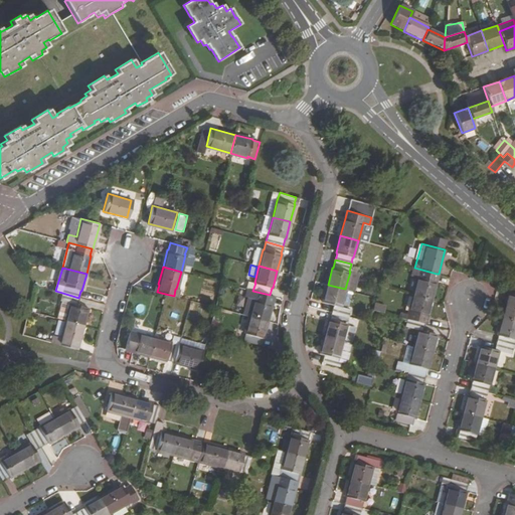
[(437,274),(414,268),(412,276),(417,277),(413,294),(432,299),(437,282),(436,282),(437,274)]
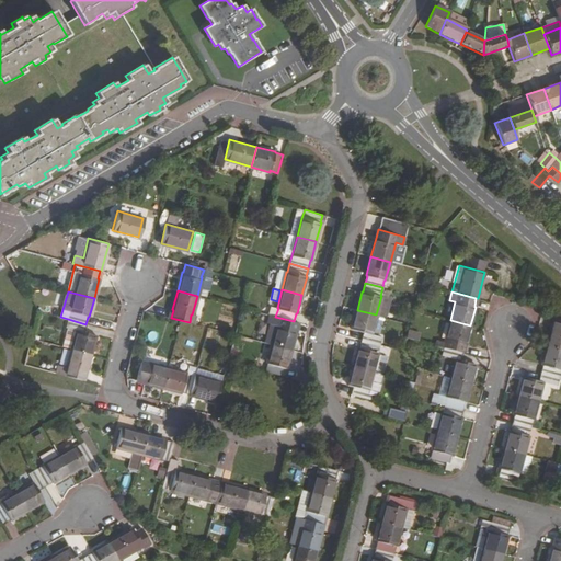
[(376,315),(357,310),(352,329),(364,332),(362,340),(378,344),(380,338),(370,334),(376,315)]
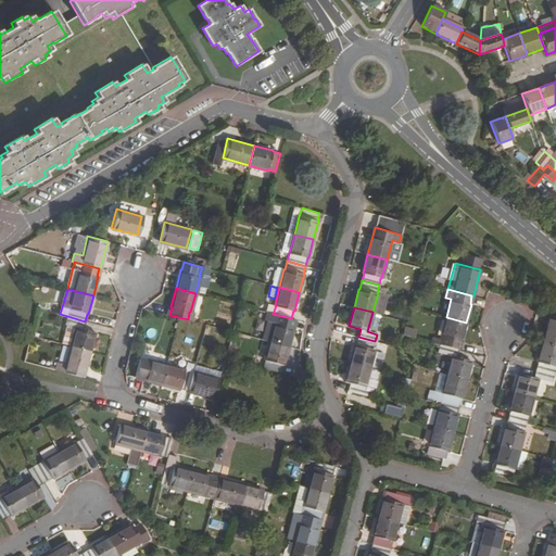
[(371,329),(377,330),(382,314),(377,313),(371,329)]
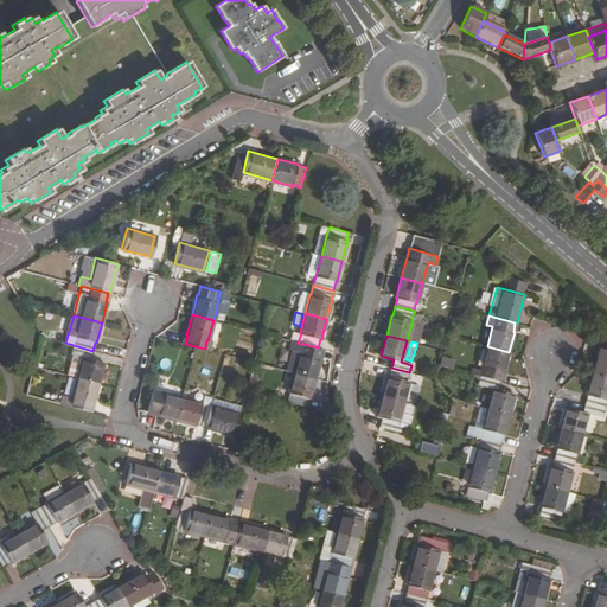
[(318,347),(298,343),(295,351),(299,352),(294,372),(314,377),(320,357),(315,356),(318,347)]
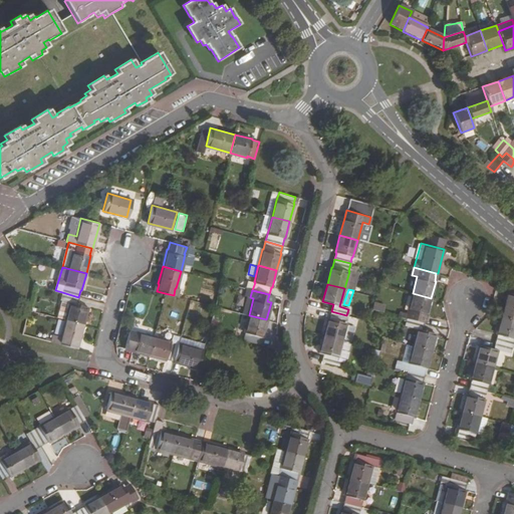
[(78,297),(62,292),(60,299),(61,299),(56,317),(64,319),(82,324),(87,306),(76,303),(78,297)]
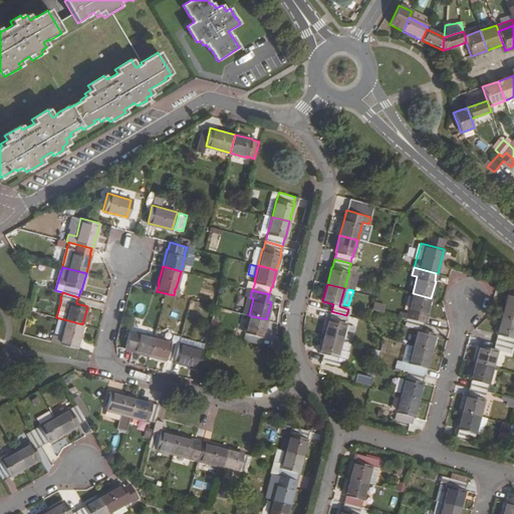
[(431,298),(413,293),(408,310),(409,310),(407,318),(424,323),(426,315),(427,315),(431,298)]
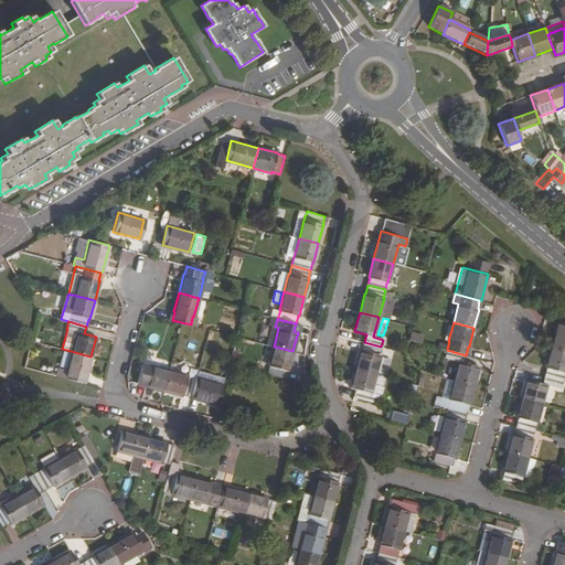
[(564,323),(562,323),(555,350),(564,352),(564,323)]
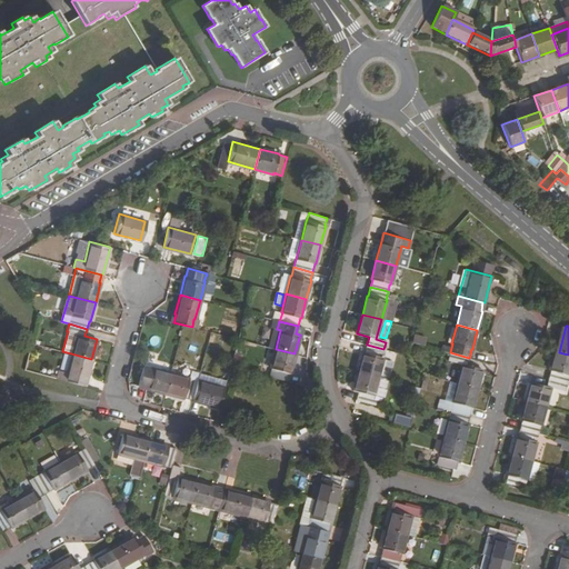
[(416,335),(413,341),(425,343),(427,337),(416,335)]
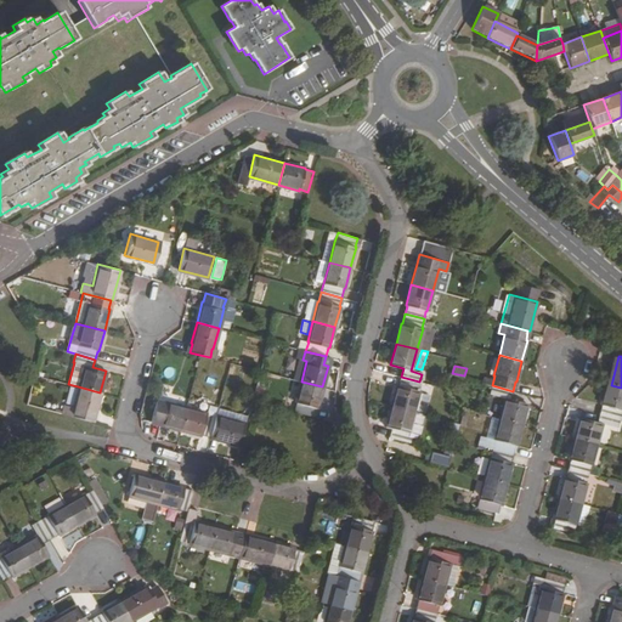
[(419,382),(401,377),(399,386),(397,386),(393,406),(412,412),(418,393),(417,391),(419,382)]
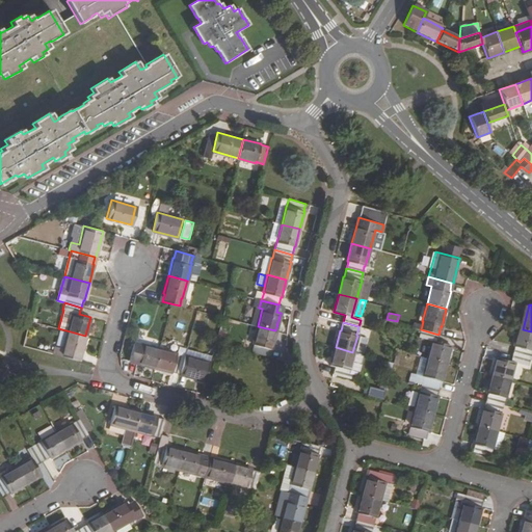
[(275,330),(258,326),(253,344),(254,344),(251,352),(268,356),(270,349),(271,350),(275,330)]
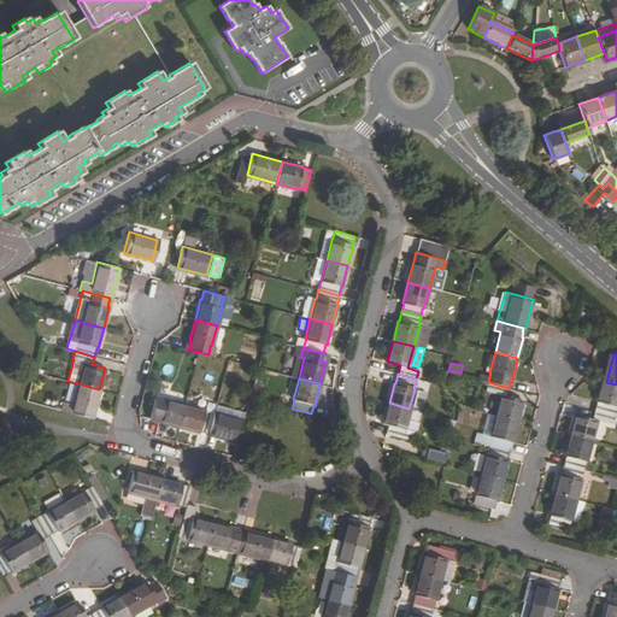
[(509,388),(488,382),(486,392),(500,395),(495,415),(519,422),(524,401),(506,397),(509,388)]
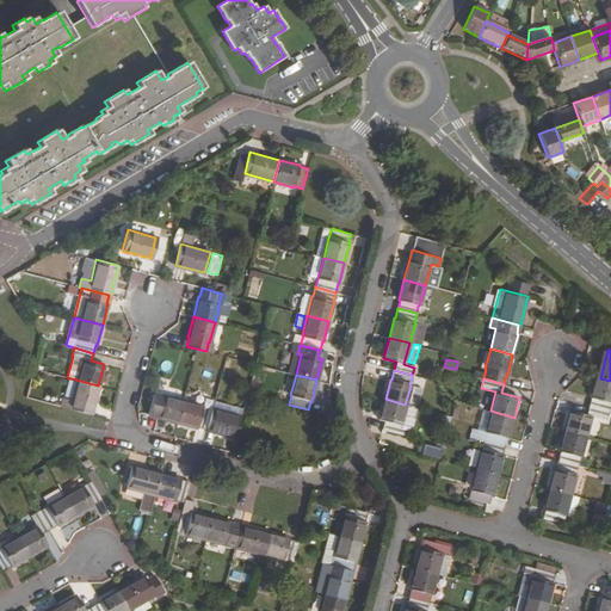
[(610,381),(600,378),(594,397),(596,399),(593,407),(610,412),(610,381)]
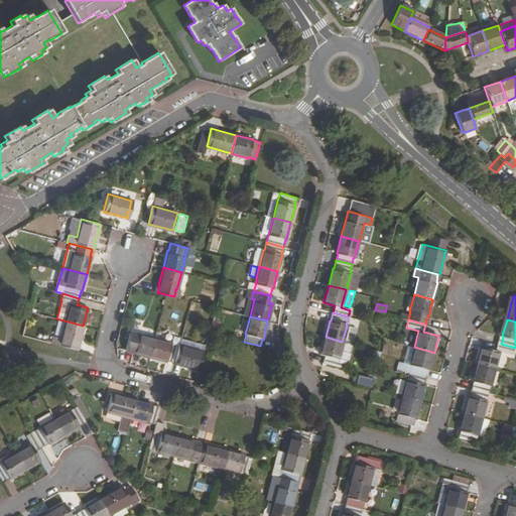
[(83,326),(65,320),(60,338),(52,336),(51,344),(76,350),(77,344),(78,344),(83,326)]
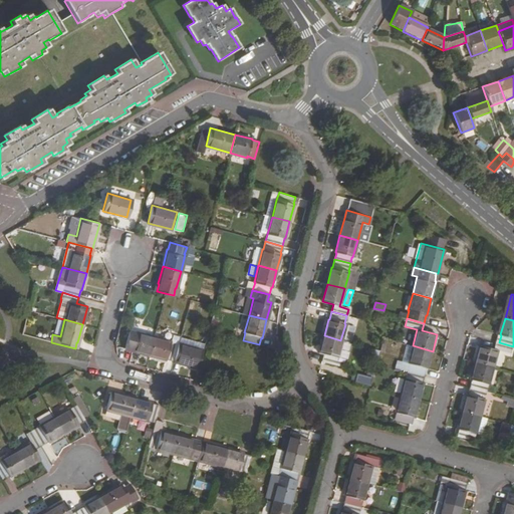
[(137,333),(130,331),(125,348),(132,349),(132,350),(149,355),(154,337),(137,332),(137,333)]
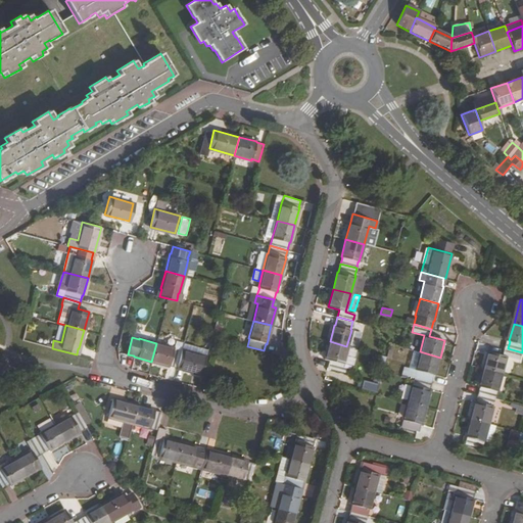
[(346,346),(330,341),(326,359),(329,360),(327,368),(344,372),(346,366),(341,364),(346,346)]
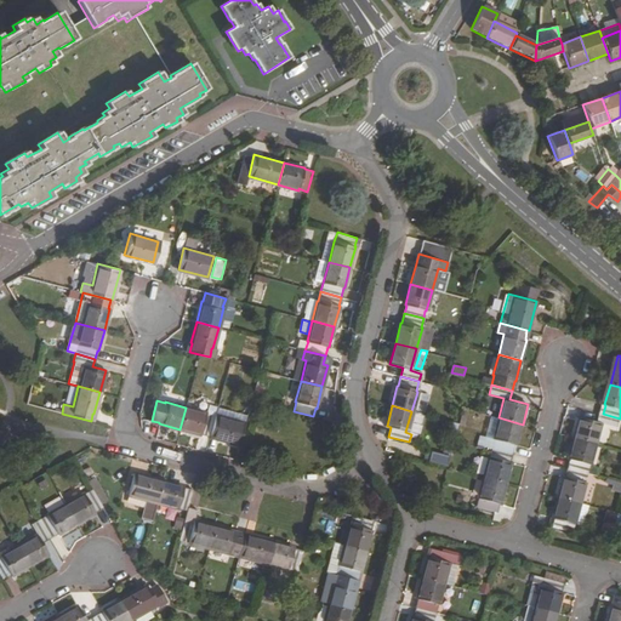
[(206,412),(186,408),(180,429),(200,434),(210,437),(215,416),(206,414),(206,412)]
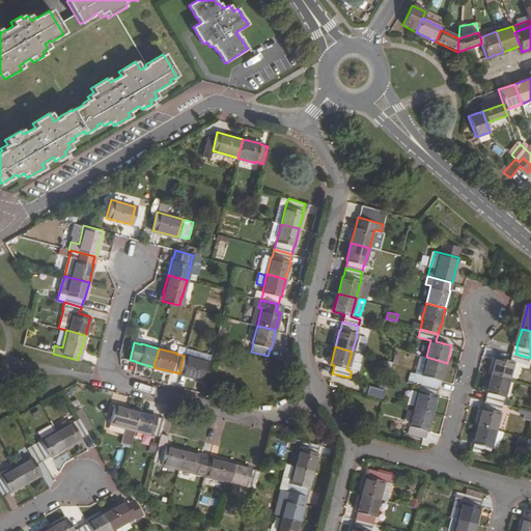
[(500,358),(495,376),(513,381),(519,363),(530,366),(530,358),(515,354),(513,361),(500,358)]
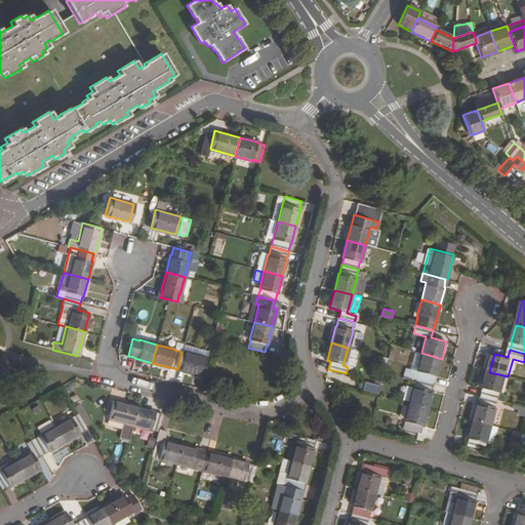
[(207,358),(183,351),(182,352),(177,369),(202,376),(207,358)]
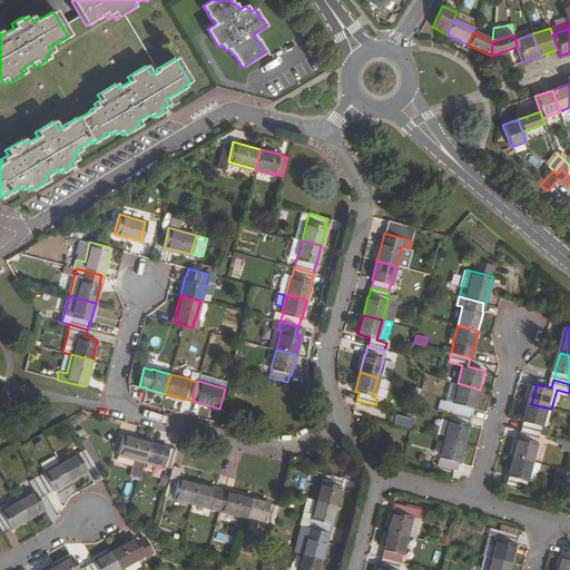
[(480,390),(458,383),(451,382),(444,409),(452,411),(471,416),(473,409),(474,409),(480,390)]
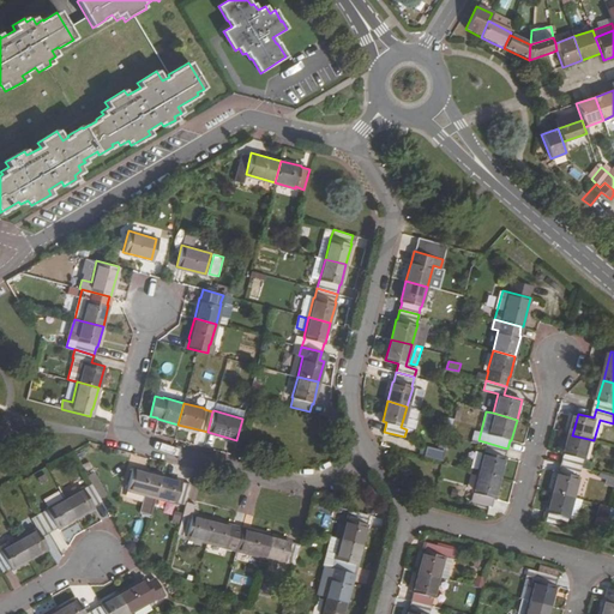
[(594,440),(572,435),(567,455),(569,455),(565,464),(585,469),(594,440)]
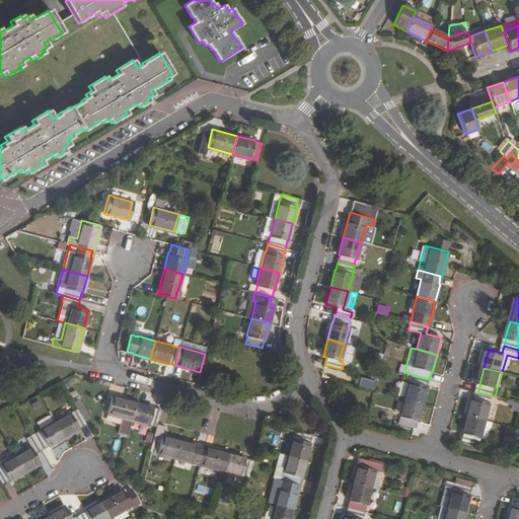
[(429,379),(412,374),(410,382),(409,382),(404,398),(423,403),(428,387),(427,386),(429,379)]
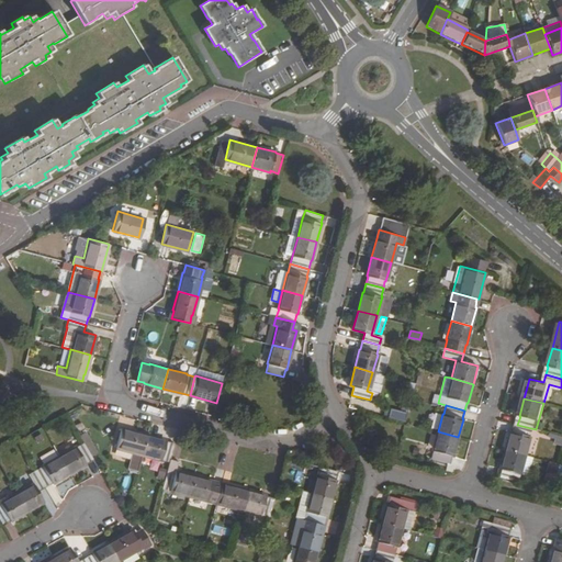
[(536,429),(517,425),(515,433),(514,433),(509,451),(529,457),(535,438),(534,438),(536,429)]
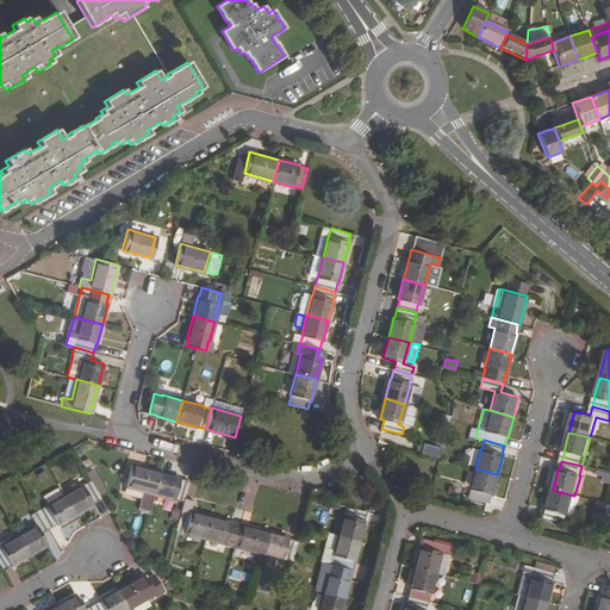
[(155,493),(160,472),(131,466),(126,486),(145,491),(141,509),(142,511),(149,514),(155,493)]
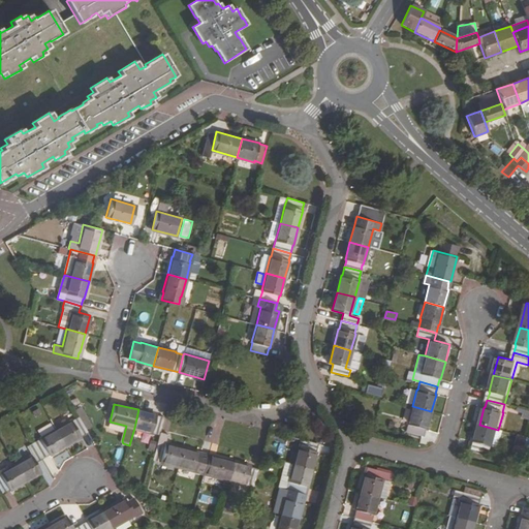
[(79,417),(86,431),(93,427),(82,406),(74,410),(79,417)]
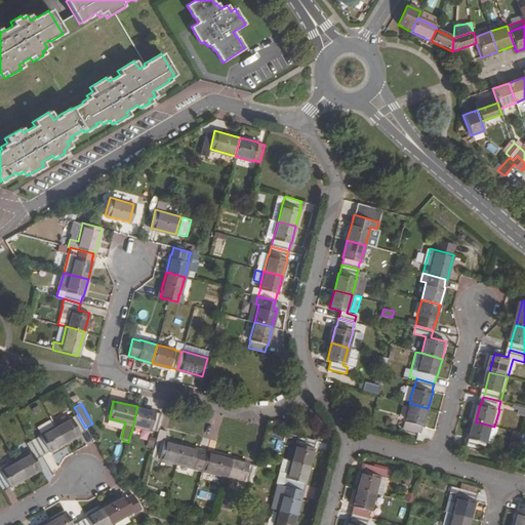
[(428,408),(409,403),(405,421),(406,421),(404,430),(420,434),(422,427),(423,427),(428,408)]
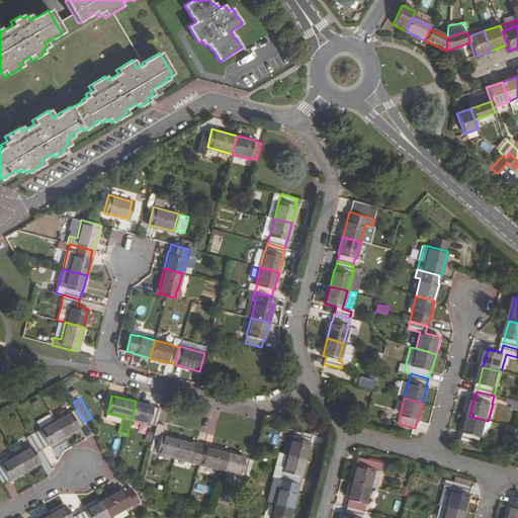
[(154,406),(136,401),(132,419),(148,424),(149,423),(156,425),(157,421),(161,409),(153,407),(154,406)]
